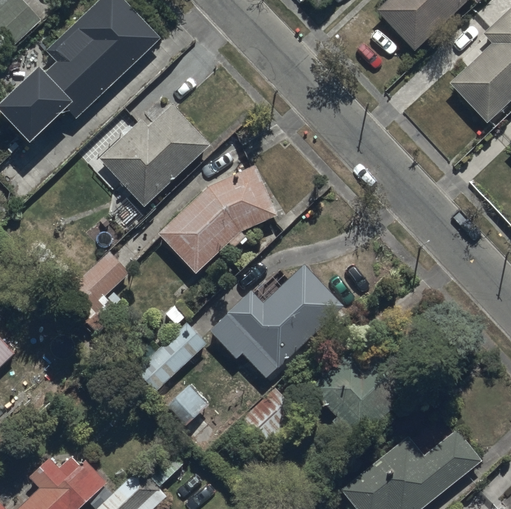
[(8,0),(0,0),(0,38),(11,51),(42,24),(20,0),(10,0),(9,1),(8,0)]
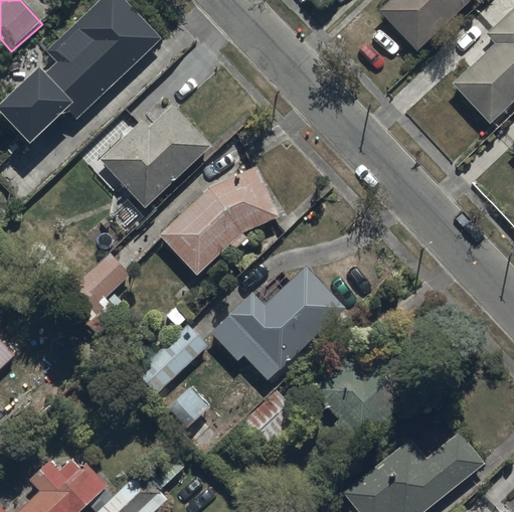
[(41,64),(0,101),(0,108),(31,143),(65,112),(73,120),(163,39),(127,0),(98,0),(42,49),(56,65),(48,72),(41,64)]
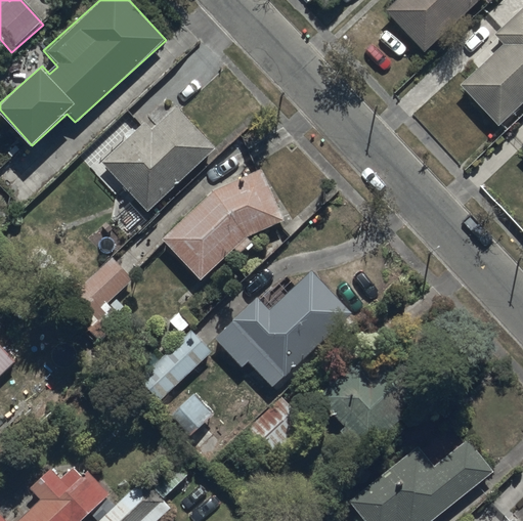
[(394,0),(384,10),(426,53),(481,0),(394,0)]
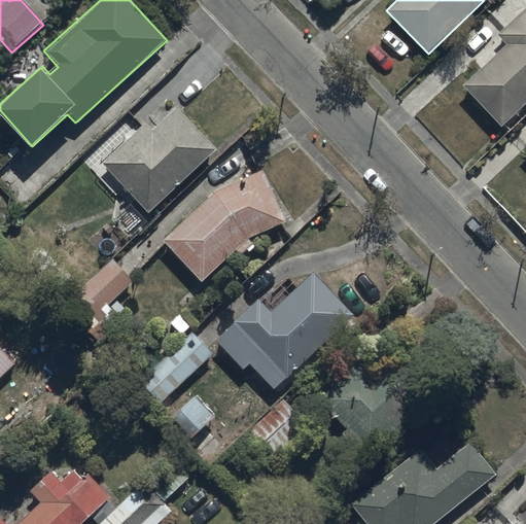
[(504,42),(460,85),(502,128),(525,105),(525,10),(523,8),(496,34),(504,42)]
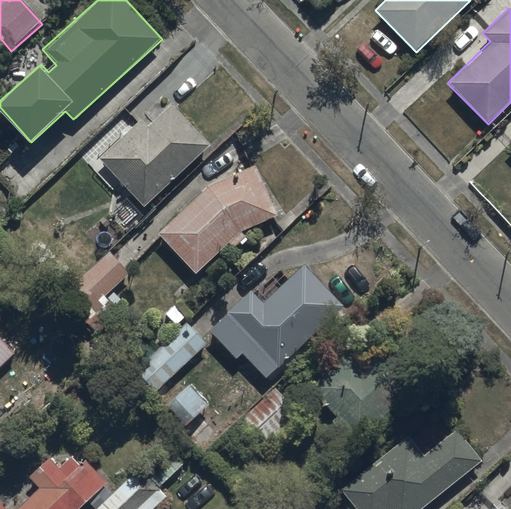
[(210,146),(172,105),(148,127),(142,121),(101,158),(144,206),(210,146)]
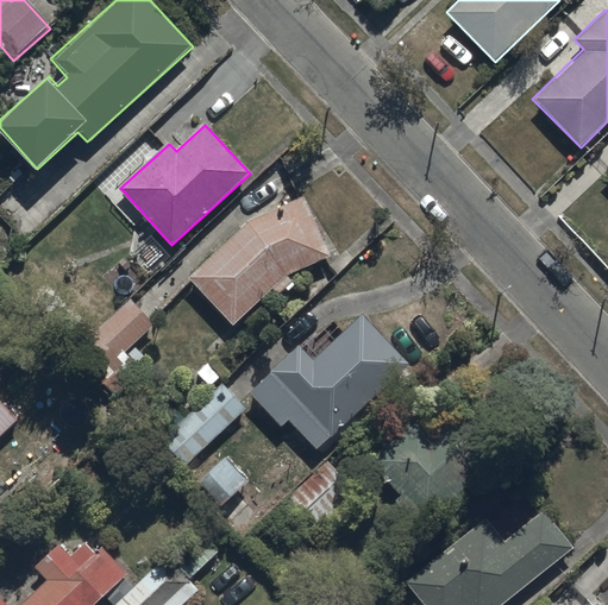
[(248,225),(186,275),(232,325),(271,288),(277,295),(326,250),(302,199),(248,225)]
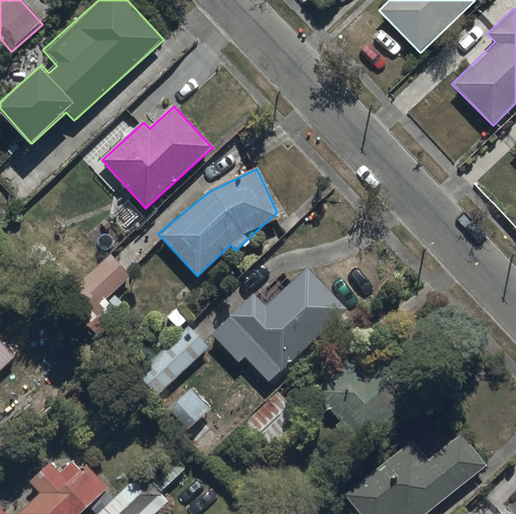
[(132,278),(109,254),(66,296),(95,327),(120,302),(114,296),(132,278)]
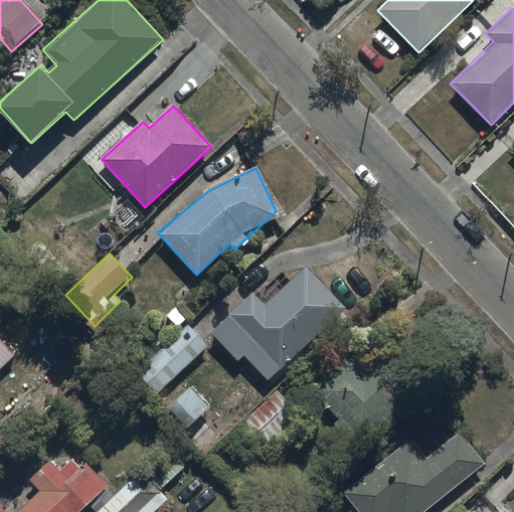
[(257,293),(209,331),(231,359),(241,351),(265,381),(346,315),(308,268),(265,303),(257,293)]
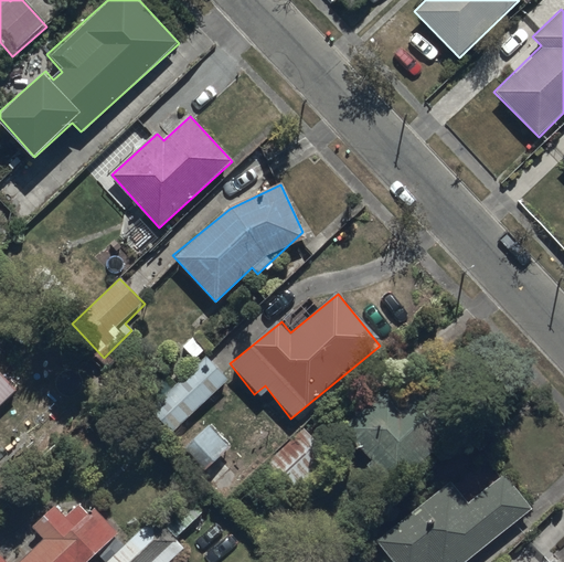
[(229,381),(203,353),(149,403),(174,431),(229,381)]
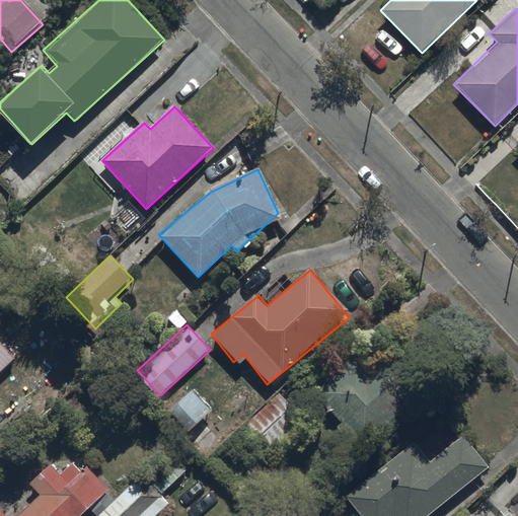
[(0,371),(13,359),(0,344),(0,371)]
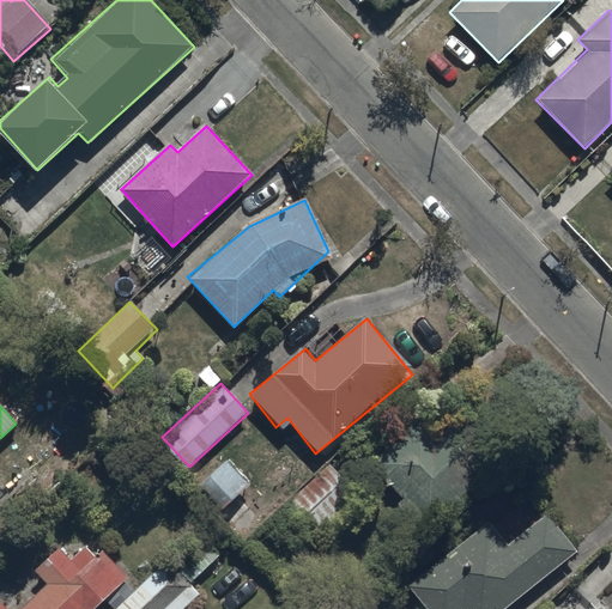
[(410,406),(363,448),(432,525),(514,452),(474,408),(440,439),(410,406)]
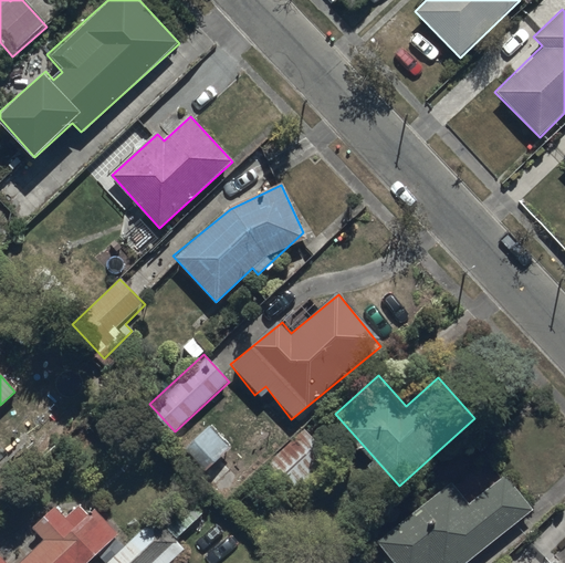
[(332,455),(303,428),(253,483),(283,510),(332,455)]
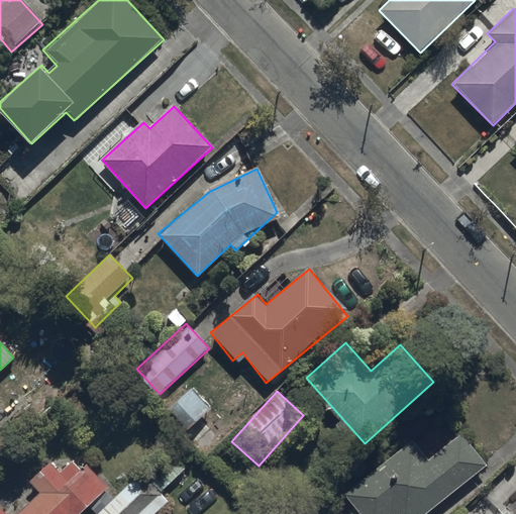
[(425,513),(487,466),(461,433),(427,460),(412,439),(342,494),(358,513),(425,513)]
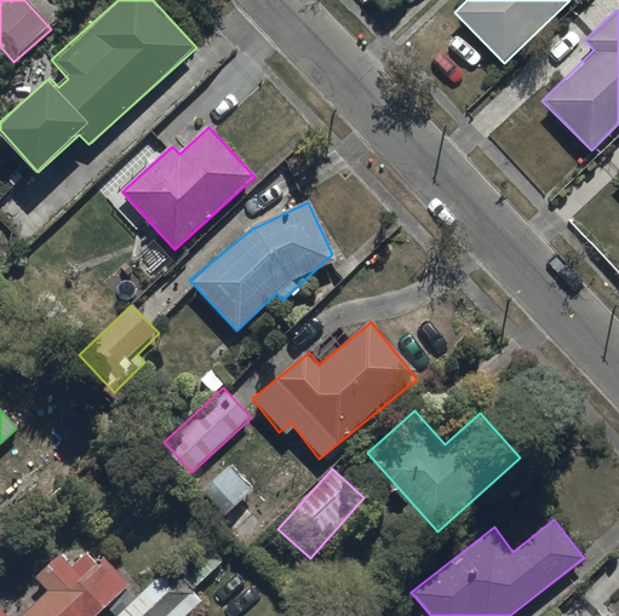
[(6,615),(0,608),(0,615),(99,615),(132,587),(105,557),(96,564),(86,554),(73,566),(59,552),(34,575),(49,592),(22,615),(6,615)]
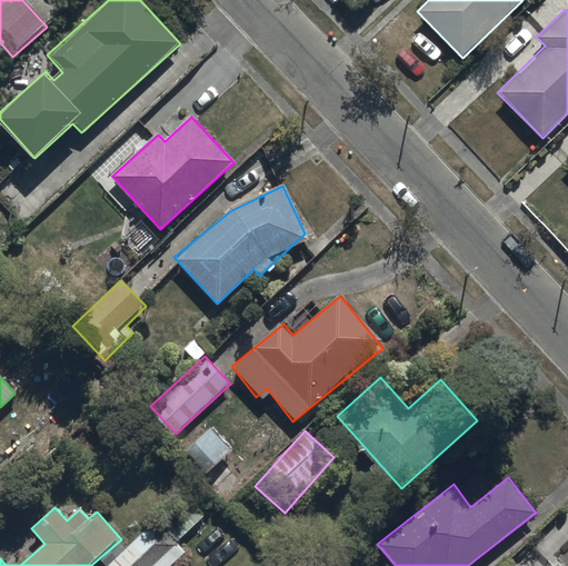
[(153,522),(105,565),(171,565),(183,555),(153,522)]
